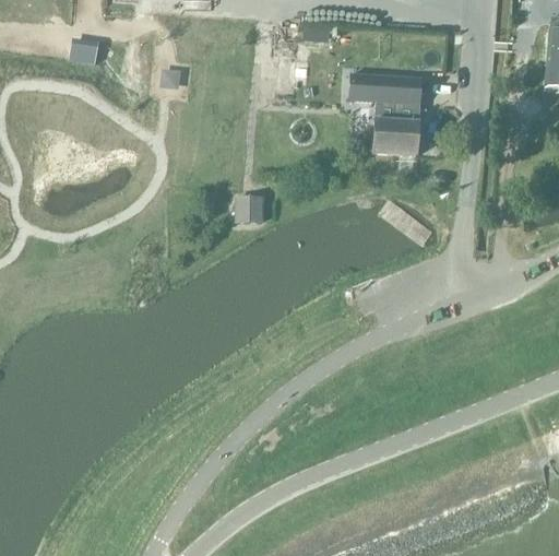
[(548,87),(558,89),(558,32),(552,32),(548,87)]
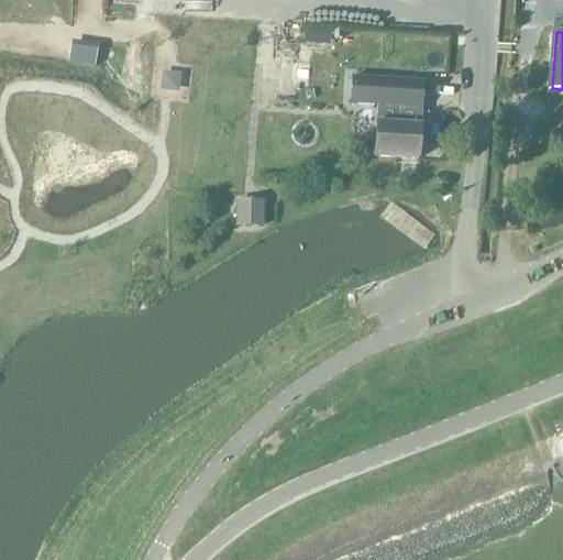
[(378,102),(375,154),(418,156),(423,79),(353,75),(351,101),(378,102)]
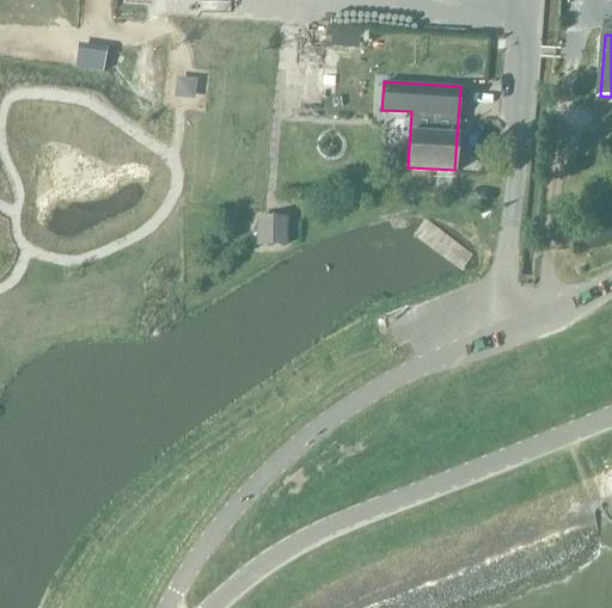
[(256,219),(255,247),(286,249),(287,220),(256,219)]
